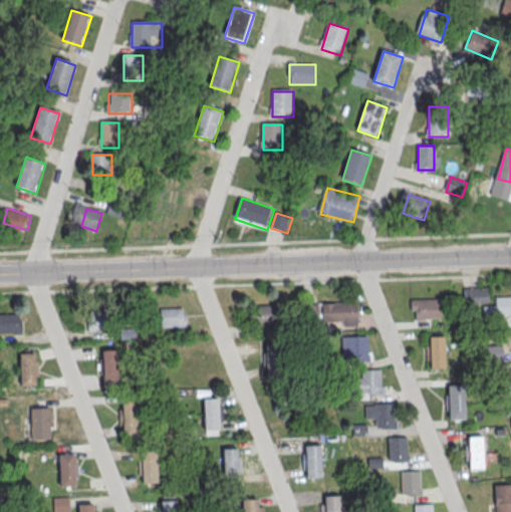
[(491,307),(491,289),(466,289),(466,307),(491,307)]
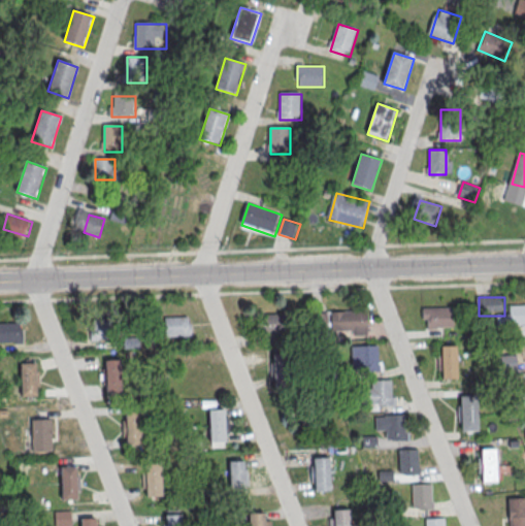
[(524,305),(512,305),(512,317),(500,317),(500,326),(524,326),(524,305)]
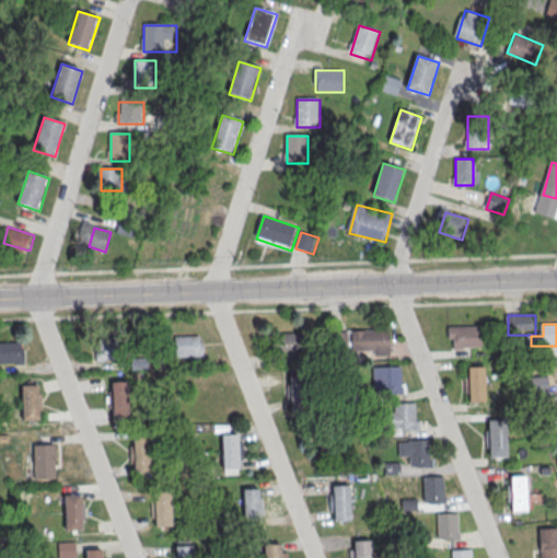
[(485,327),(450,327),(450,349),(485,349),(485,327)]
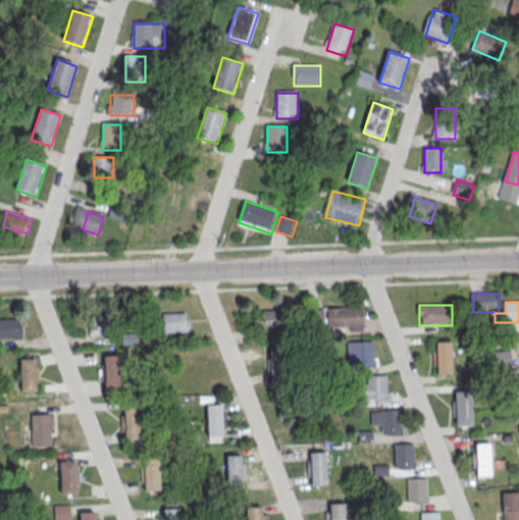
[(327,308),(326,332),(365,333),(365,309),(327,308)]
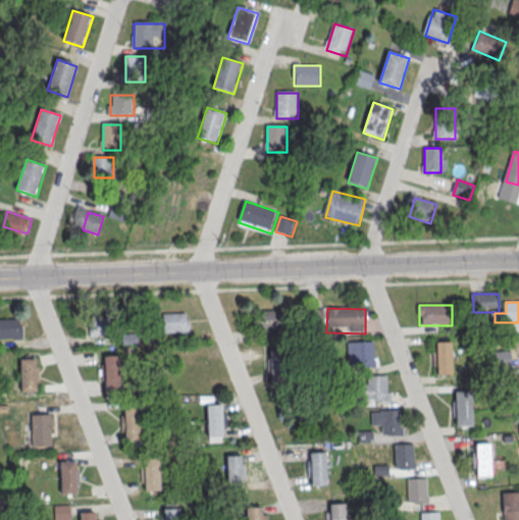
[(262,330),(282,330),(282,311),(262,311),(262,330)]
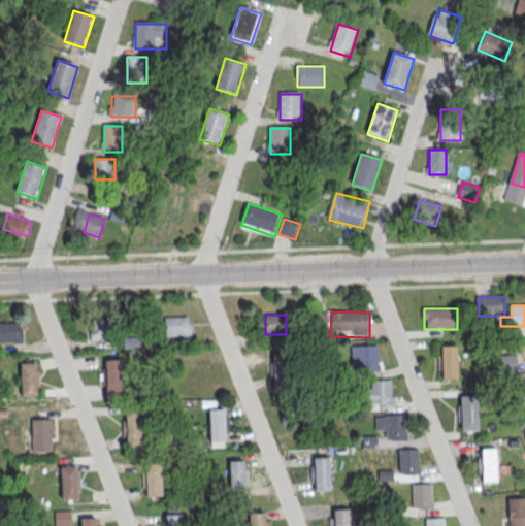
[(166,338),(193,338),(193,318),(166,318),(166,338)]
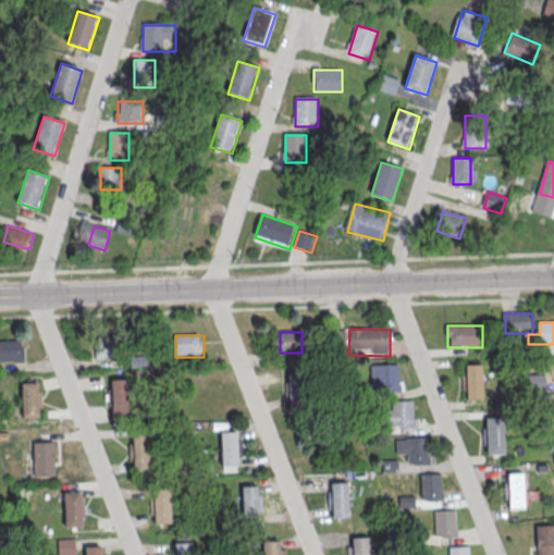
[(98,362),(118,358),(113,340),(94,344),(98,362)]
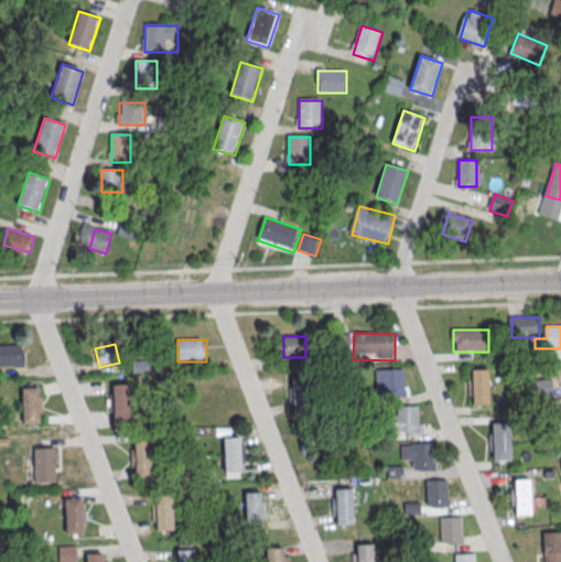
[(0,366),(27,367),(27,346),(0,346),(0,366)]
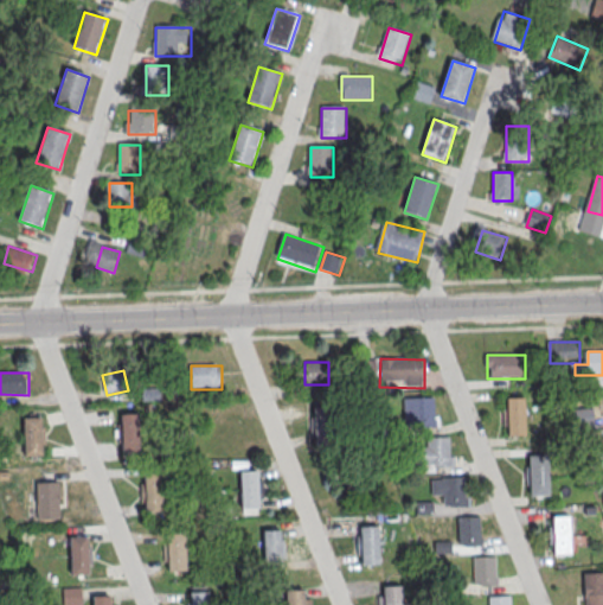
[(506,427),(526,427),(526,397),(506,397),(506,427)]
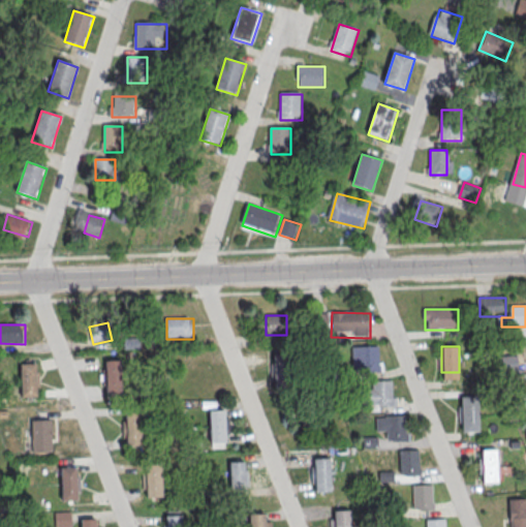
[(383,347),(354,347),(354,374),(383,374),(383,347)]
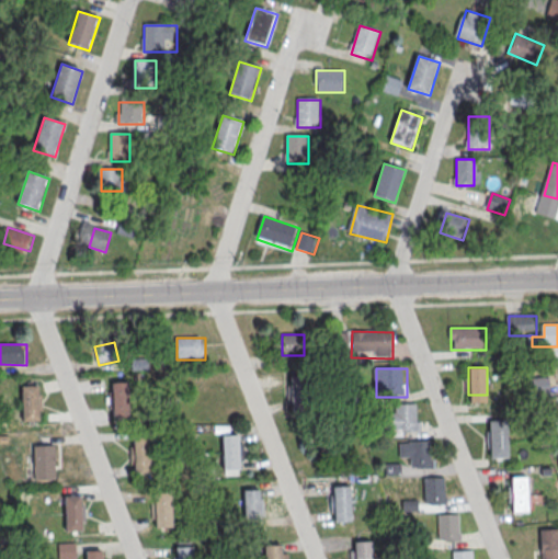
[(292,378),(292,412),(308,412),(308,378),(292,378)]
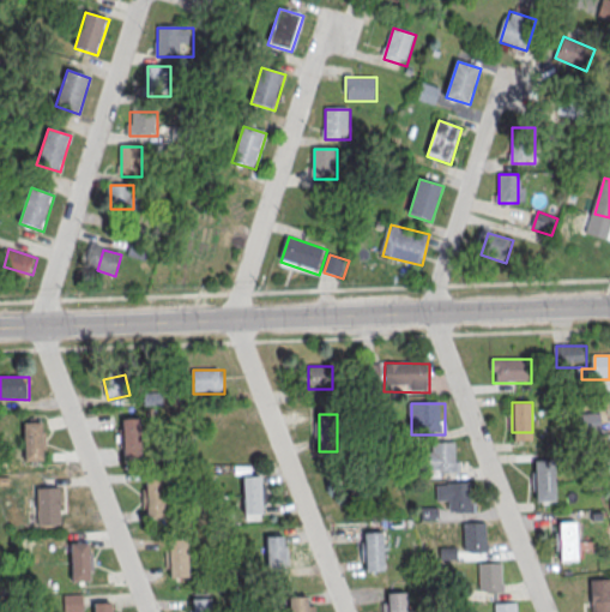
[(121,420),(121,457),(144,457),(144,420),(121,420)]
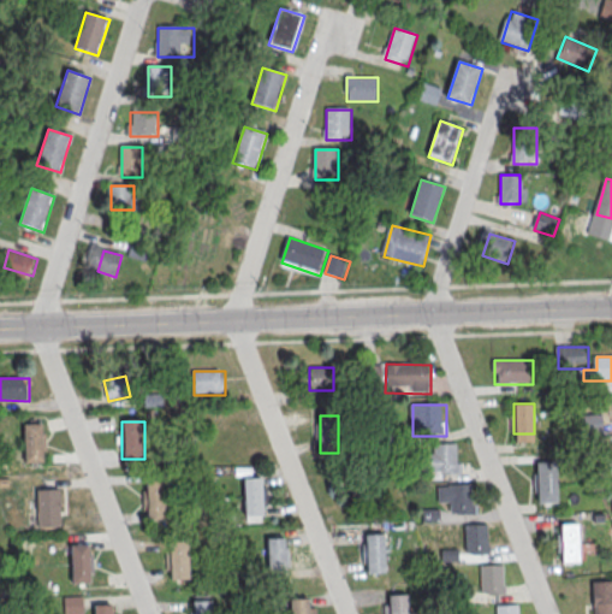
[(25,465),(48,465),(48,425),(25,425),(25,465)]
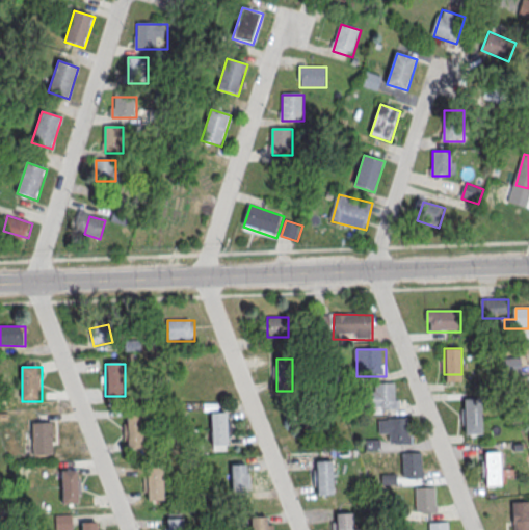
[(399,414),(399,383),(372,383),(372,414),(399,414)]
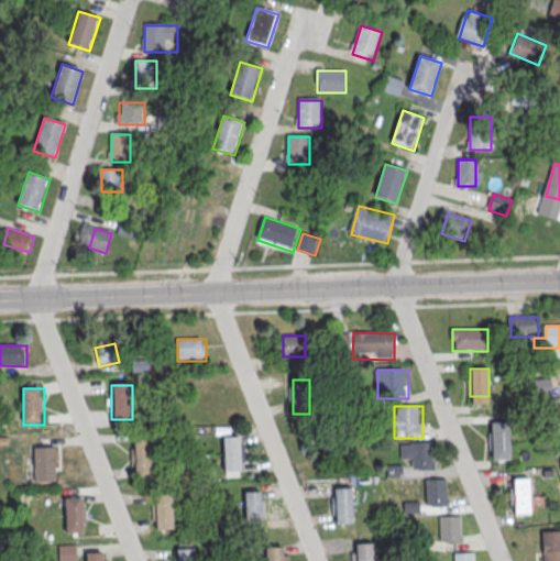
[(512,461),(512,430),(494,430),(494,461),(512,461)]
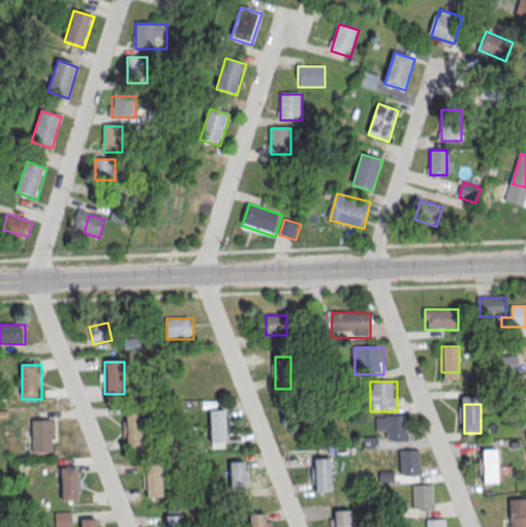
[(230,450),(230,410),(212,410),(212,450),(230,450)]
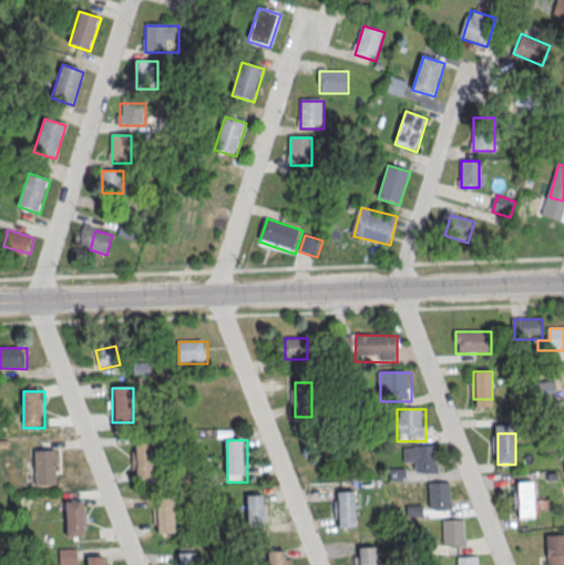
[(153,443),(136,443),(136,480),(154,479),(153,443)]
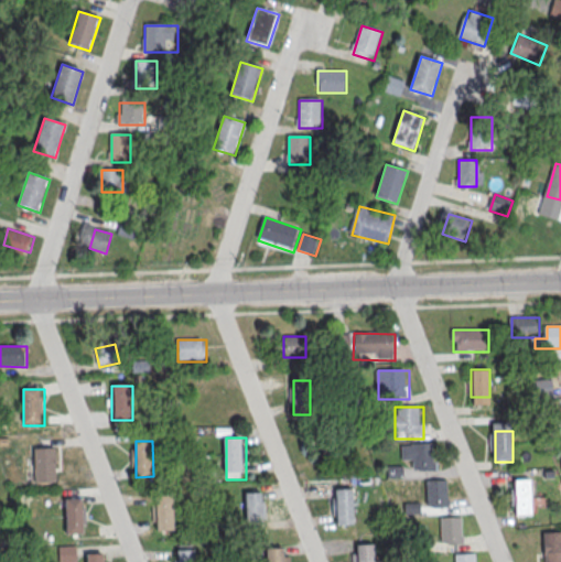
[(403,445),(403,461),(413,461),(413,471),(438,471),(438,445),(403,445)]
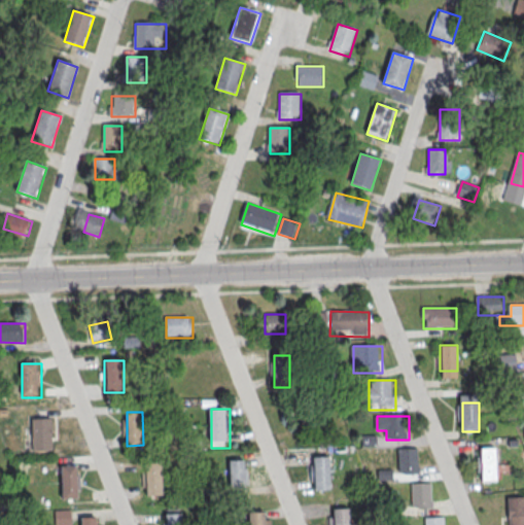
[(33,452),(54,452),(54,420),(33,420),(33,452)]
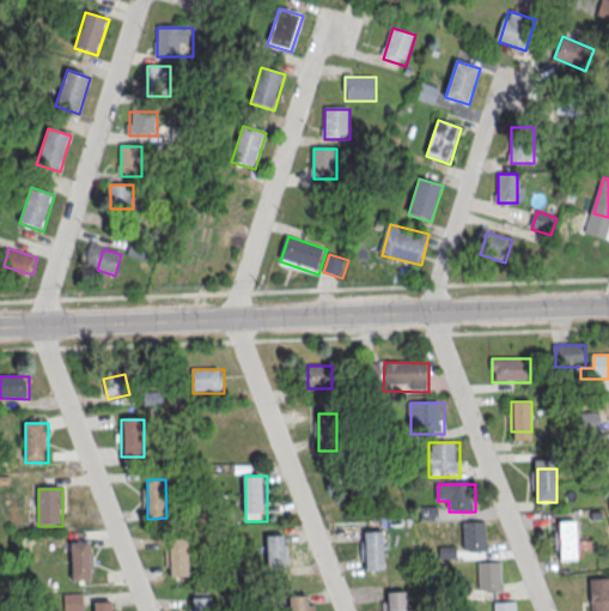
[(488,554),(488,522),(464,524),(464,554),(488,554)]
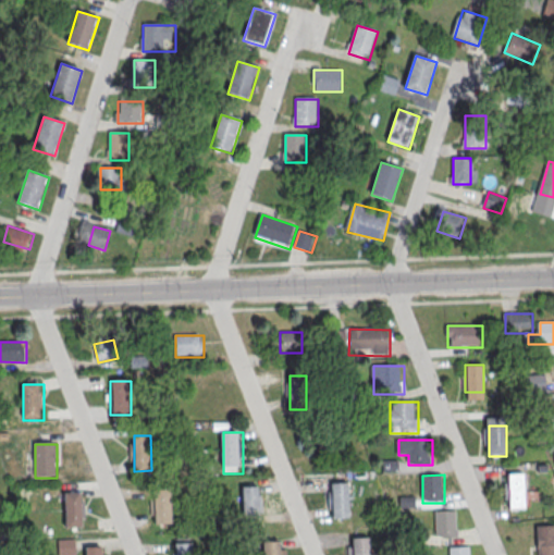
[(507,475),(507,509),(526,509),(526,475),(507,475)]
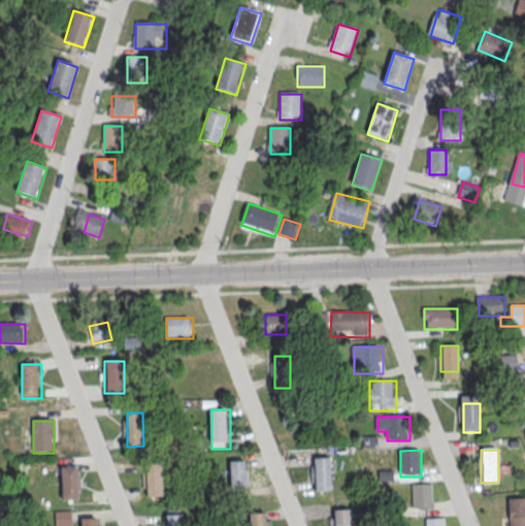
[(332,493),(332,459),(315,459),(315,493),(332,493)]
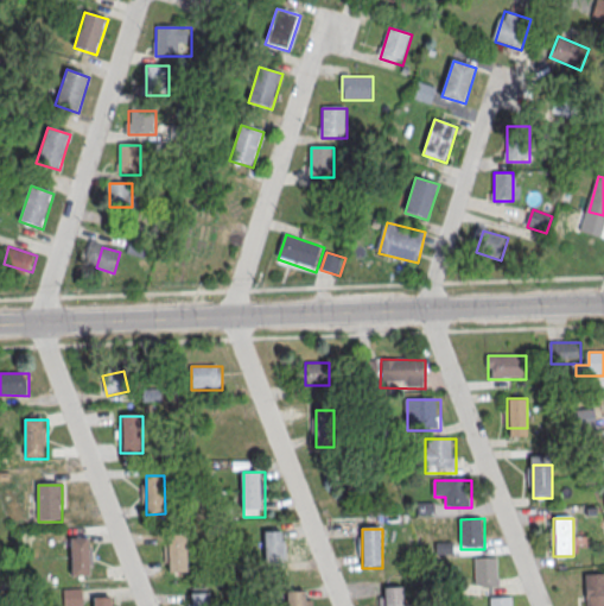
[(265,532),(265,568),(287,568),(287,532),(265,532)]
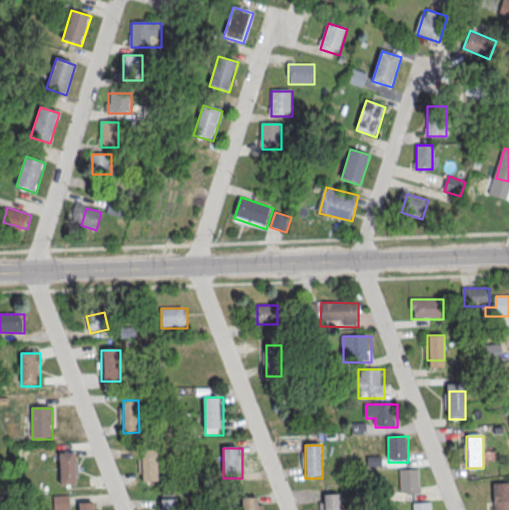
[(159,450),(141,451),(142,483),(159,482),(159,450)]
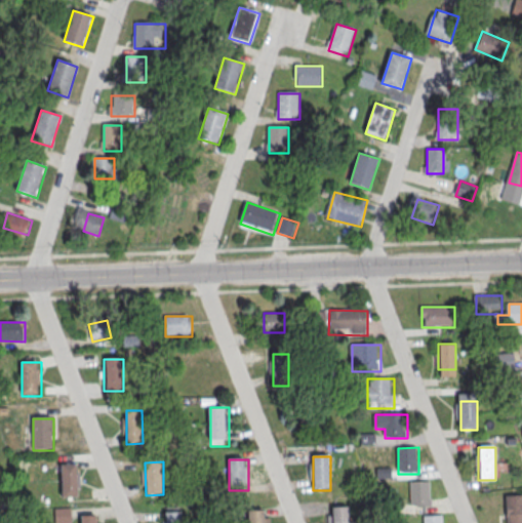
[(81,498),(81,465),(63,465),(63,498),(81,498)]
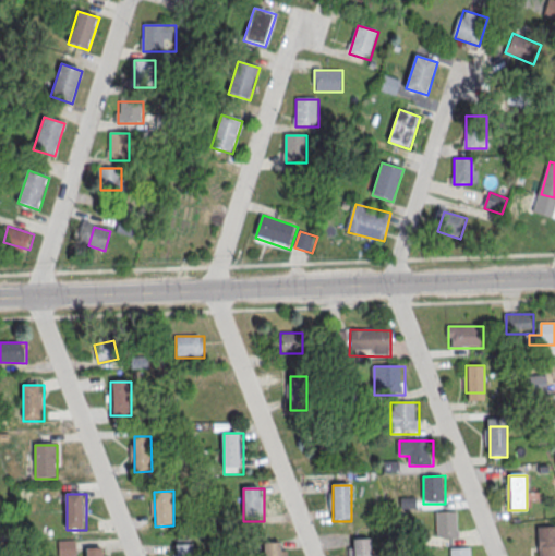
[(459,512),(438,512),(438,540),(459,540),(459,512)]
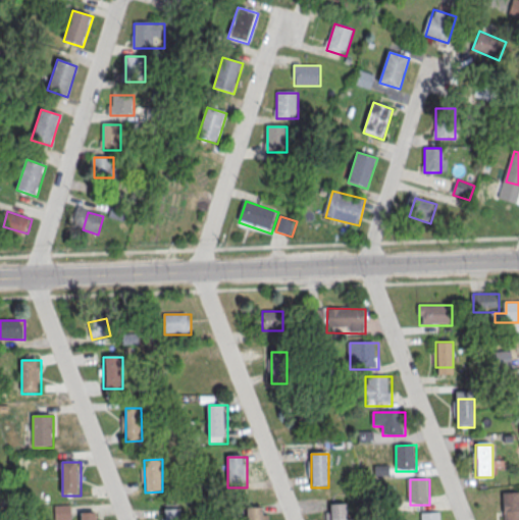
[(518,492),(505,492),(504,519),(518,519),(518,492)]
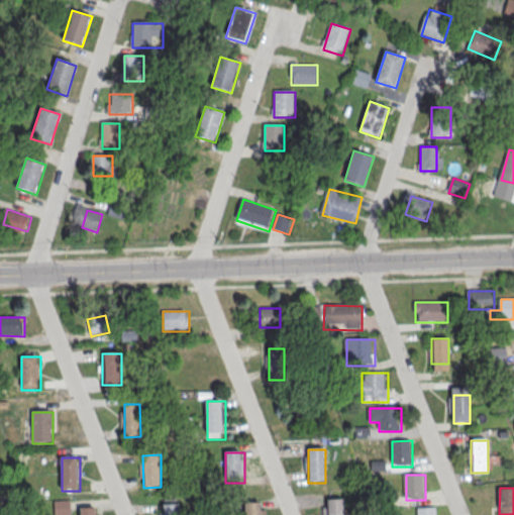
[(344,514),(345,500),(324,500),(324,514),(344,514)]
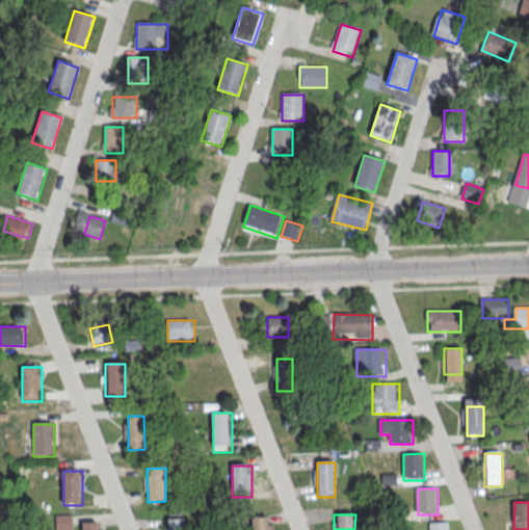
[(74,518),(57,518),(57,529),(74,529),(74,518)]
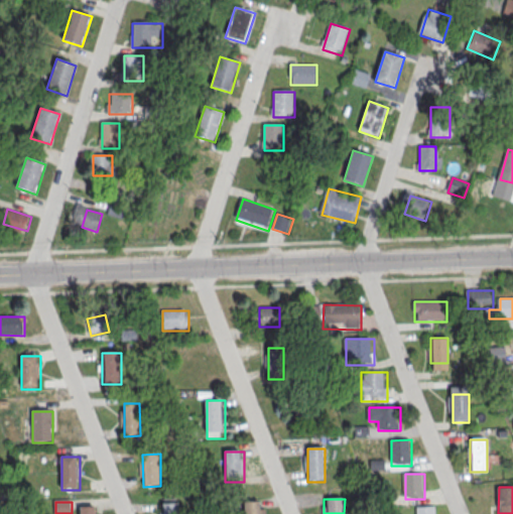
[(266,513),(267,502),(245,502),(245,513),(266,513)]
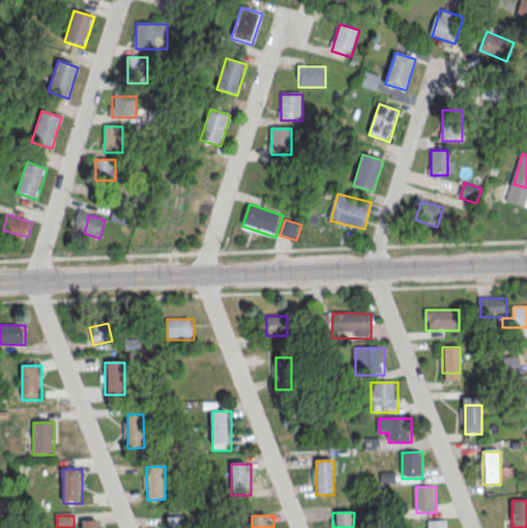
[(183,527),(184,518),(168,518),(168,527),(183,527)]
